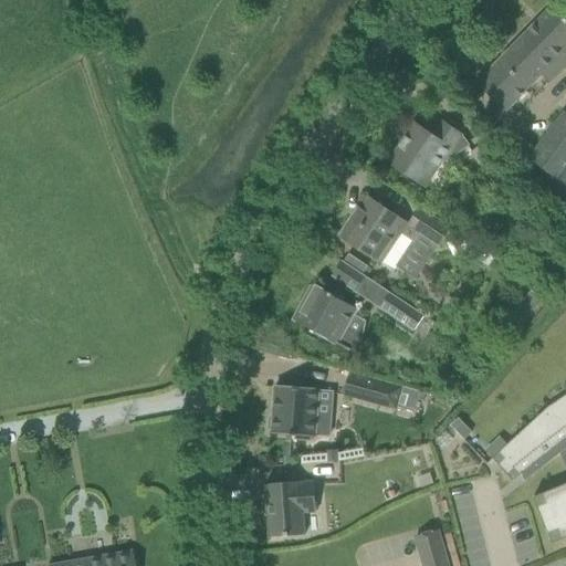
[(565,65),(565,20),(553,8),(477,85),(504,113),(556,61),(564,69),(565,65)]
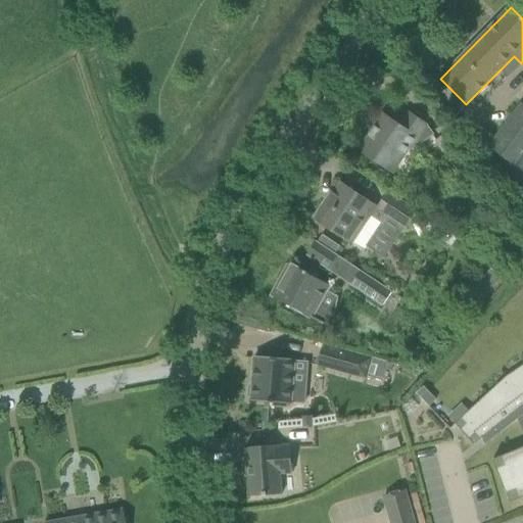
[(522,105),(521,105),(488,149),(522,174),(522,105)]
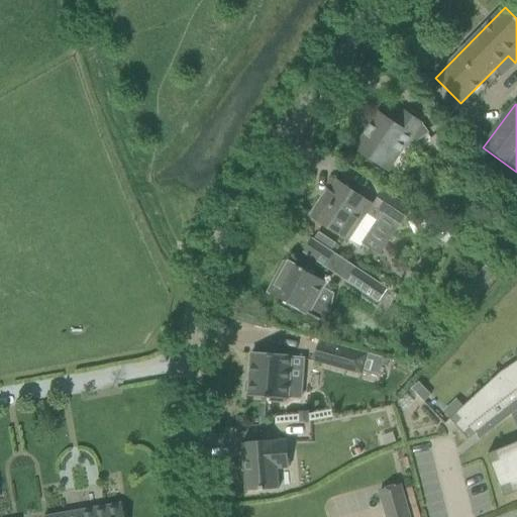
[(426,133),(420,125),(420,124),(404,114),(396,126),(379,115),(355,149),(385,169),(394,156),(396,158),(409,137),(415,141),(426,133)]
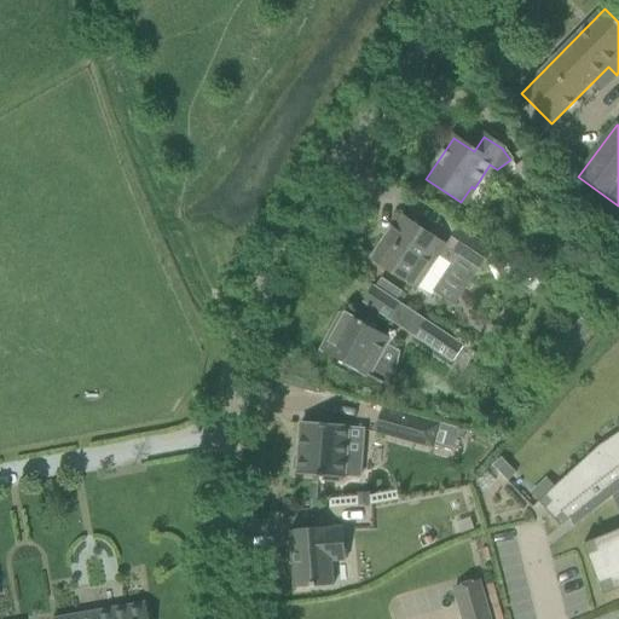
[(516,169),(538,198),(554,187),(532,158),(516,169)]
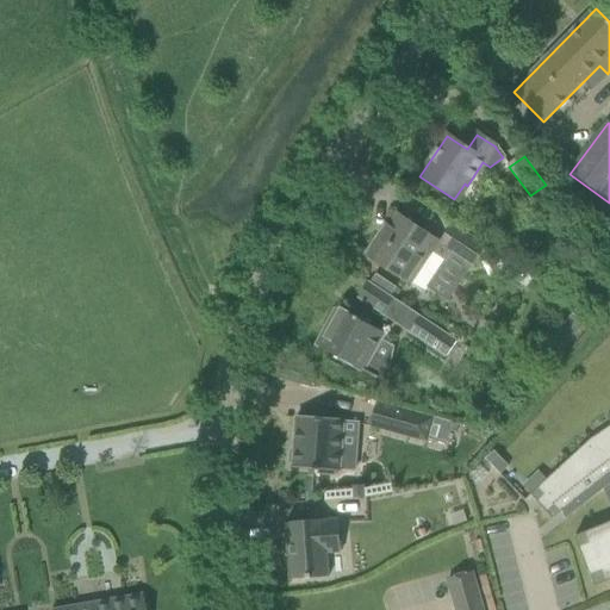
[(379,235),(365,255),(424,294),(452,254),(472,267),(485,247),(453,225),(441,244),(397,215),(383,237),(379,235)]
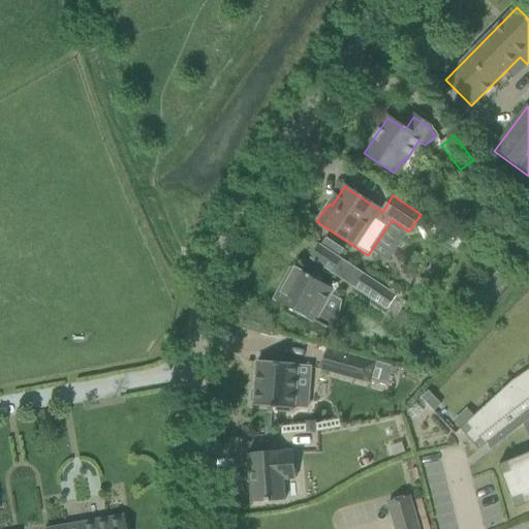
[(325,239),(321,246),(339,257),(343,250),(325,239)]
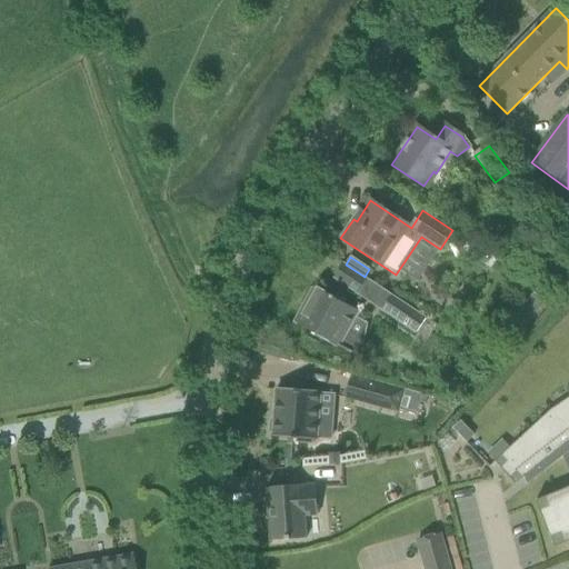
[(368,279),(359,273),(343,263),(332,279),(357,295),(368,279)]
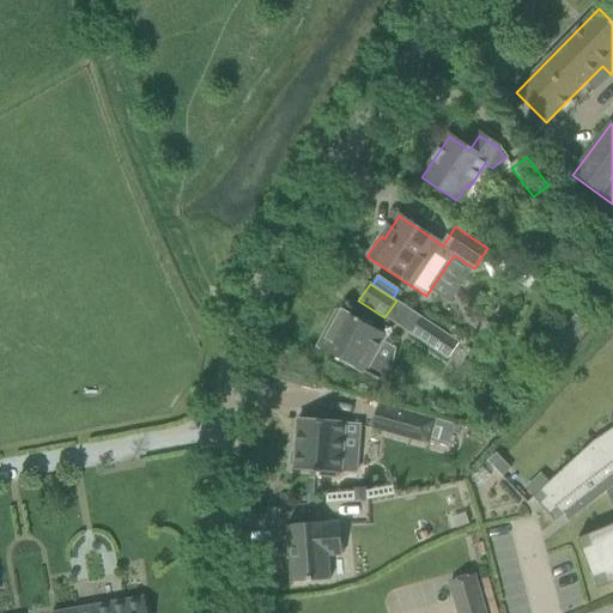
[(339,310),(317,349),(376,380),(384,363),(375,357),(386,335),(339,310)]
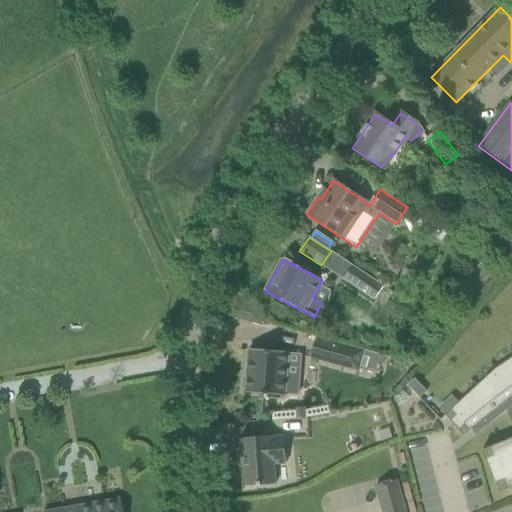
[(352,266),(343,280),(374,301),(383,287),(352,266)]
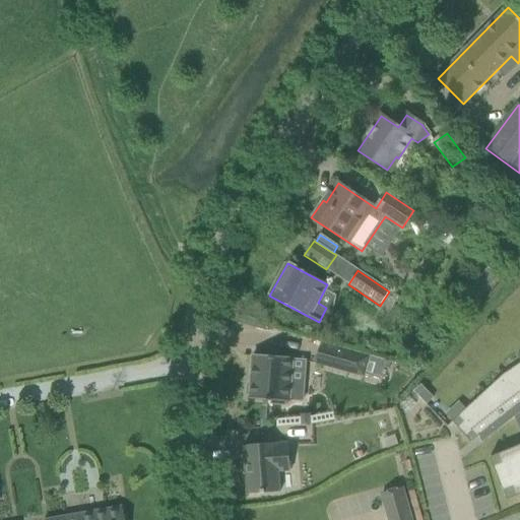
[(322,344),(317,364),(364,377),(364,376),(369,358),(322,344)]
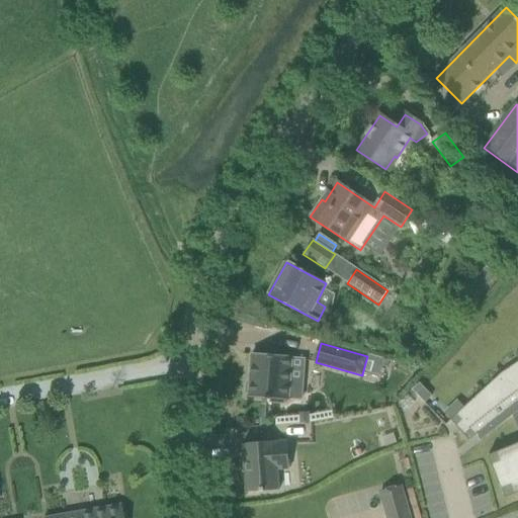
[(246,382),(245,395),(248,395),(248,399),(271,400),(271,404),(283,404),(283,401),(288,402),(288,400),(301,401),(303,381),(290,380),(291,358),(291,357),(251,354),(249,382),(246,382)]
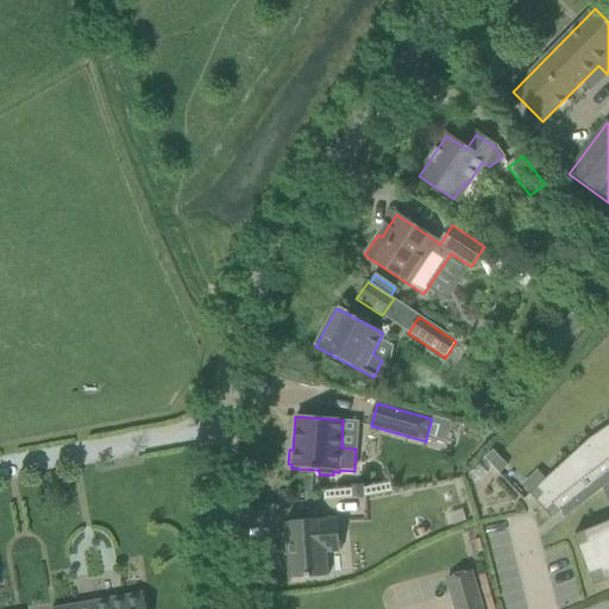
[(608,425),(588,439),(528,494),(551,518),(571,502),(575,508),(601,488),(608,507),(608,522),(576,537),(575,535),(573,535),(594,586),(608,581),(608,425)]
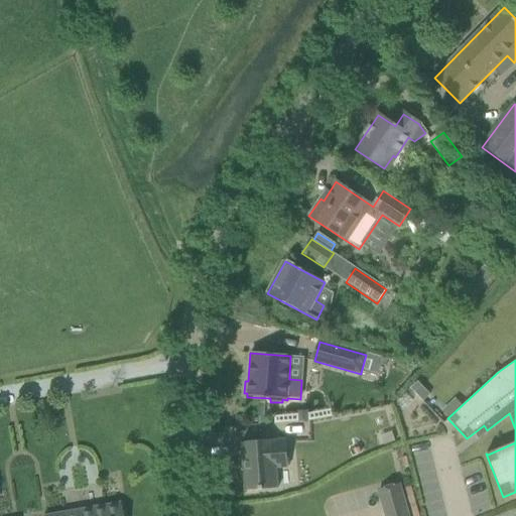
[(423,389),(416,396),(422,402),(429,395),(423,389)]
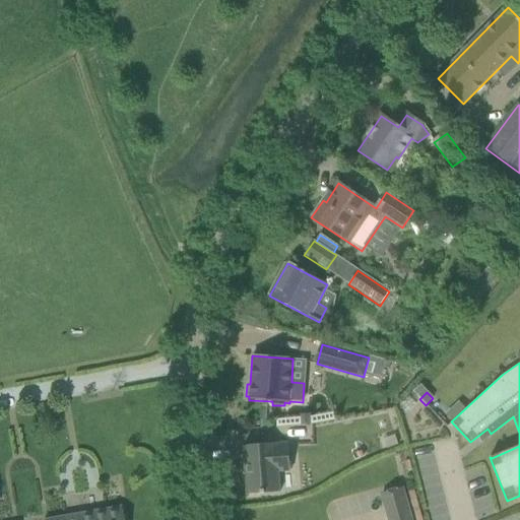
[(394,436),(382,441),(386,450),(397,446),(394,436)]
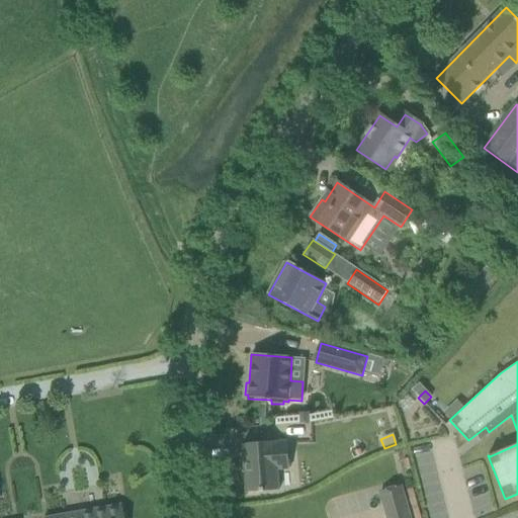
[(243,444),(246,494),(278,491),(277,470),(289,469),(287,442),(275,443),(275,442),(243,444)]
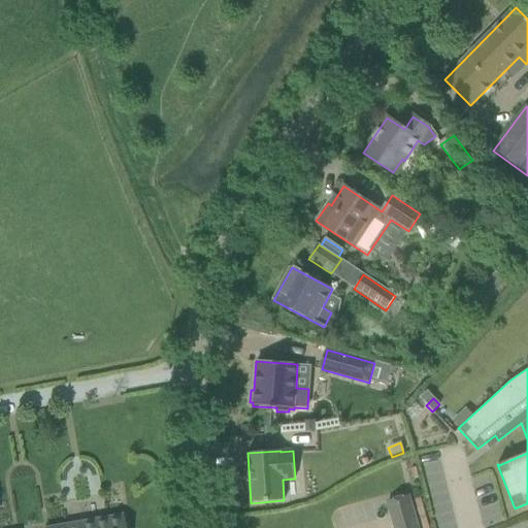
[(388,501),(395,527),(416,527),(407,496),(388,501)]
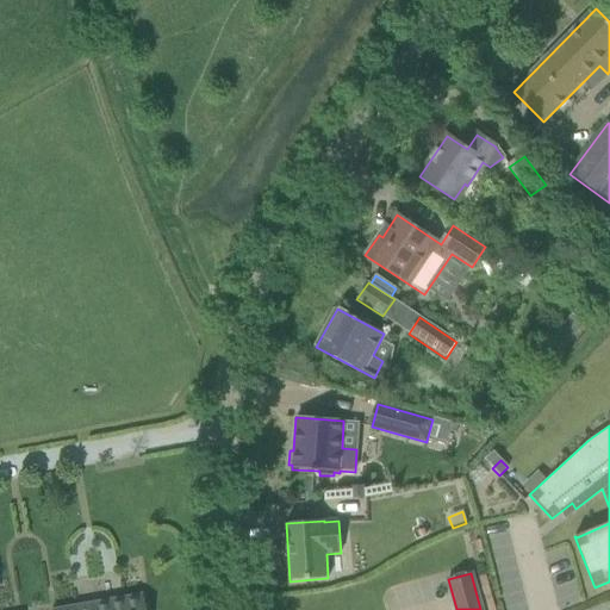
[(55,609),(143,609),(141,595),(55,609)]
